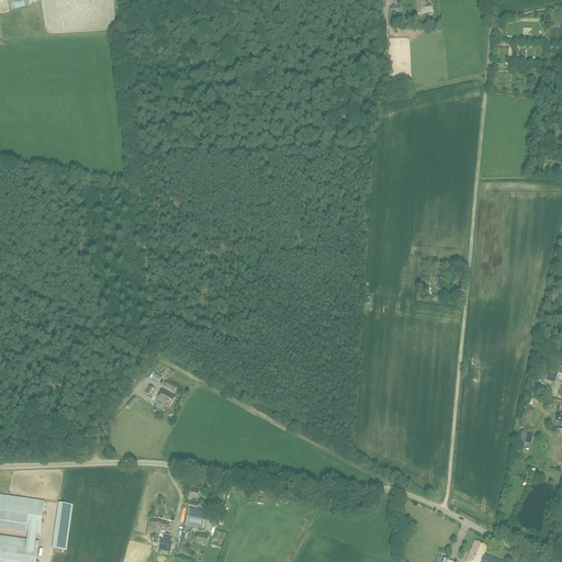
[(11,0),(13,9),(30,6),(27,0),(11,0)]
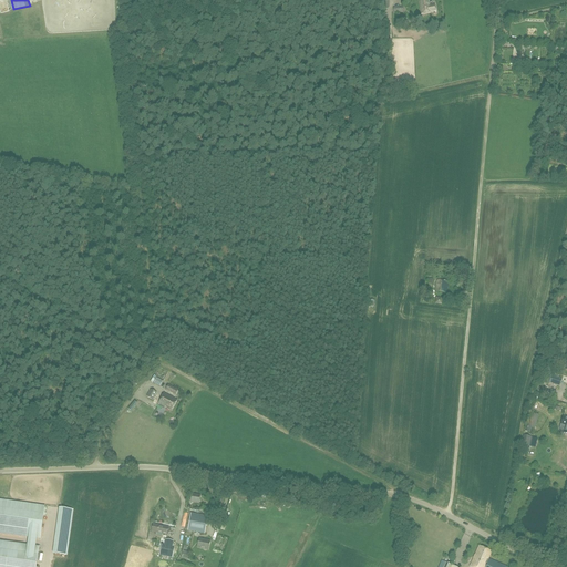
[(434,4),(430,6),(428,0),(422,0),(420,1),(422,13),(431,12),(430,11),(435,10),(434,4)]
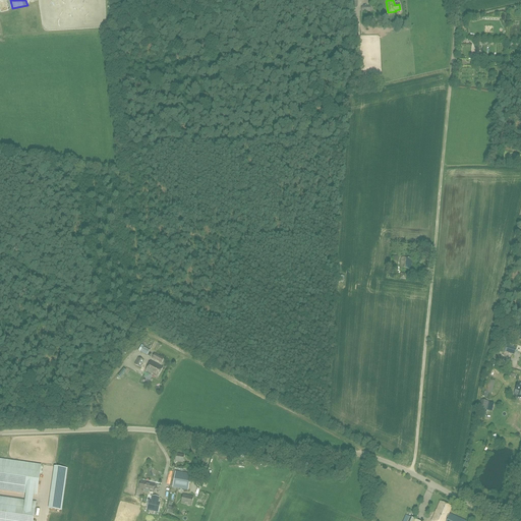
[(400,268),(410,269),(411,258),(401,257),(400,268)]
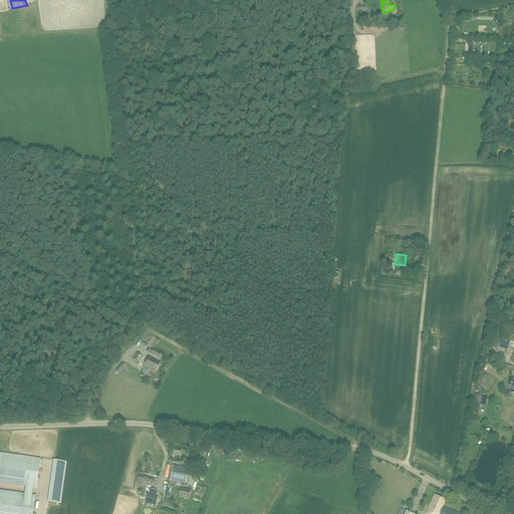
[(497,346),(507,349),(509,343),(499,340),(497,346)]
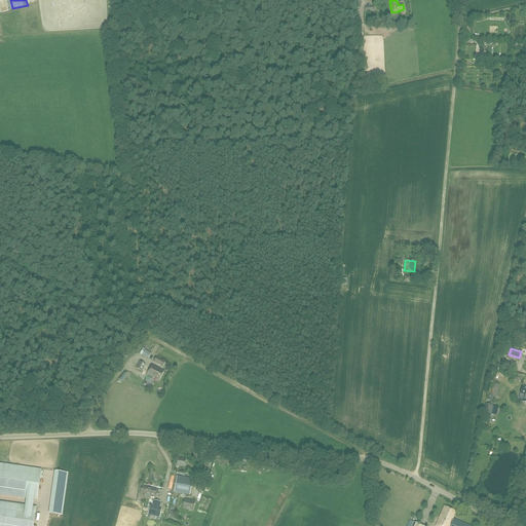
[(165,362),(156,357),(153,362),(162,366),(165,362)]
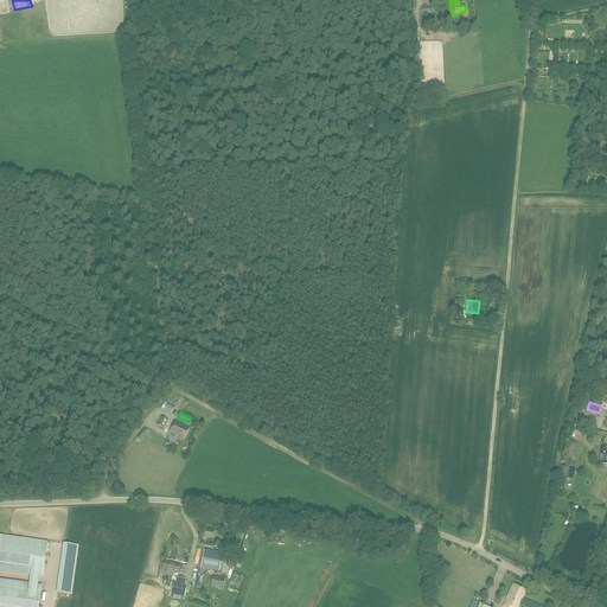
[(161,416),(157,425),(163,428),(167,420),(161,416)]
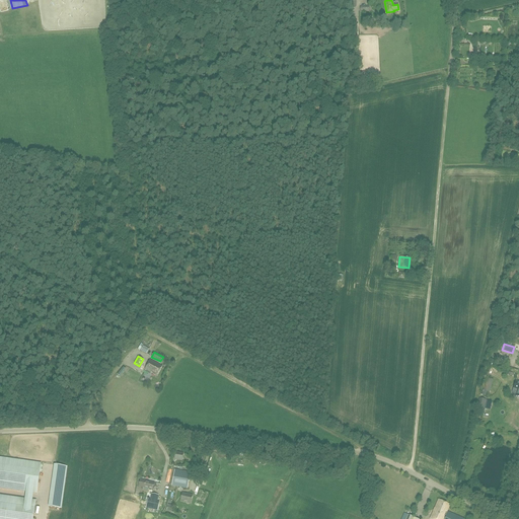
[(150,360),(145,369),(157,375),(162,366),(150,360)]
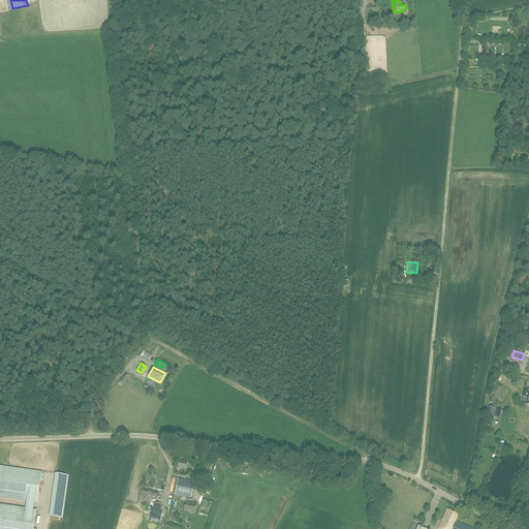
[(490,402),(498,404),(502,387),(495,385),(490,402)]
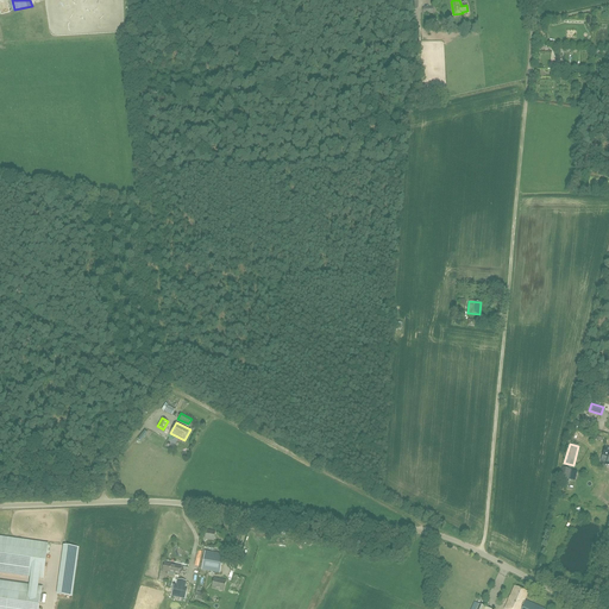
[(576,471),(573,471),(570,470),(571,469),(563,468),(560,478),(575,481),(576,471)]
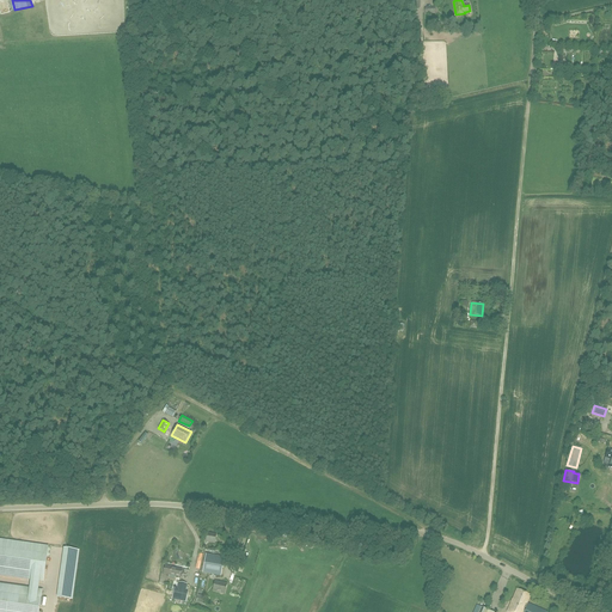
[(214,543),(216,534),(207,533),(206,542),(214,543)]
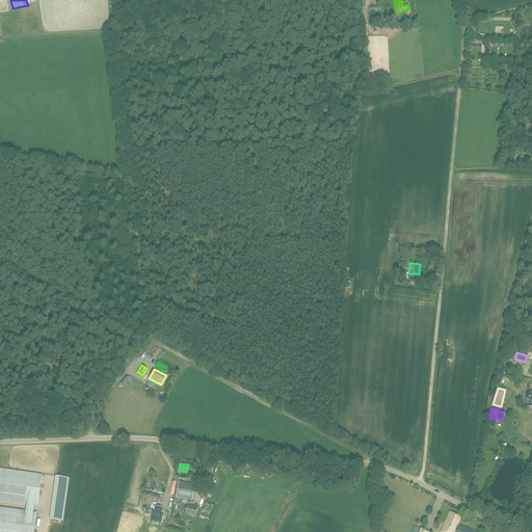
[(0,531),(33,531),(36,512),(34,512),(34,505),(37,506),(42,475),(0,469),(0,500),(27,504),(26,511),(0,507),(0,531)]
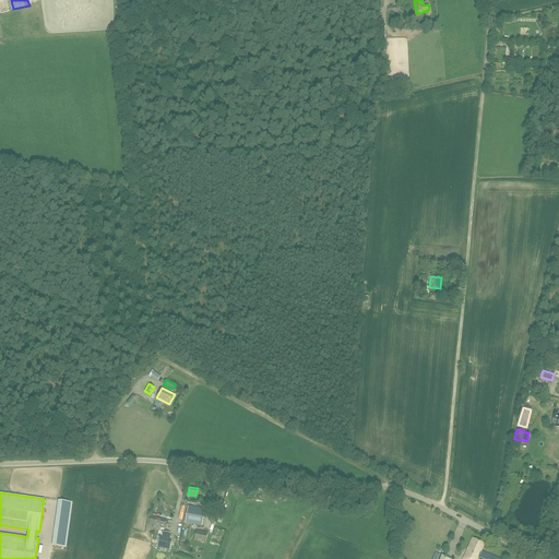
[(73,502),(58,500),(52,546),(67,547),(73,502)]
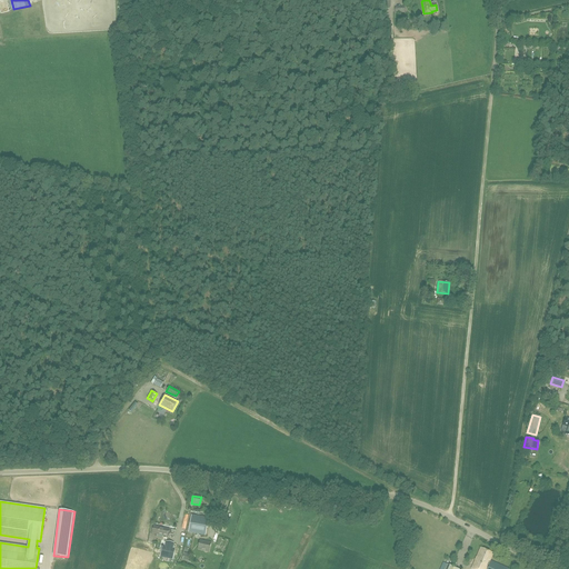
[(209,518),(191,515),(188,532),(206,536),(209,518)]
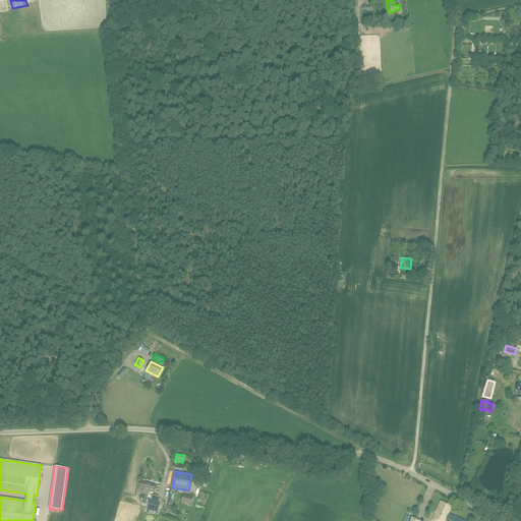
[(140,481),(138,488),(155,491),(155,488),(160,489),(161,486),(150,483),(140,481)]
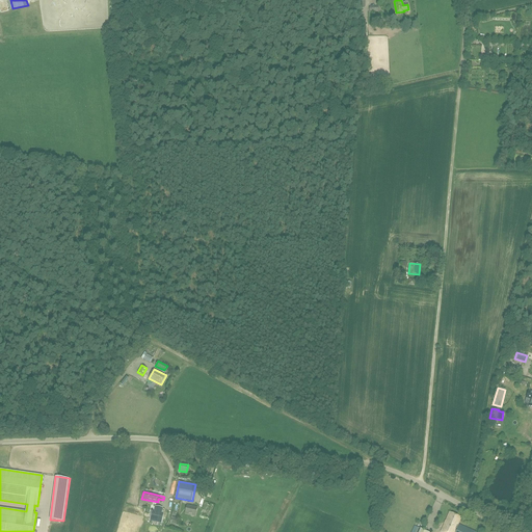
[(187,505),(185,513),(195,515),(197,508),(187,505)]
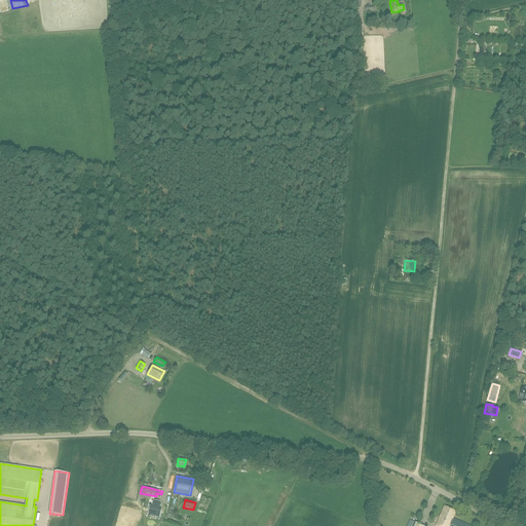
[(150,505),(148,514),(159,517),(161,508),(159,508),(160,502),(154,501),(153,506),(150,505)]
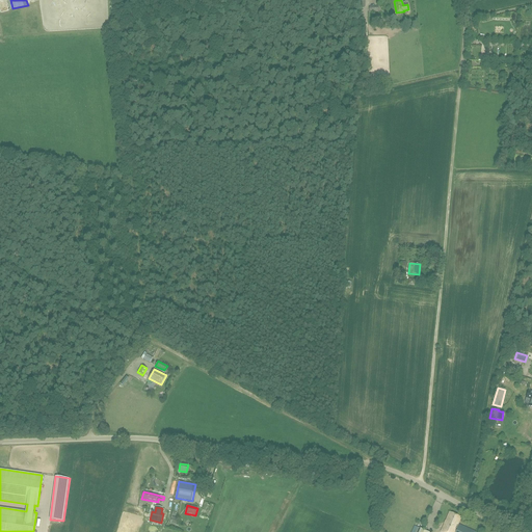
[(457,530),(459,526),(457,525),(460,517),(450,512),(441,531),(442,531),(454,531),(455,529),(457,530)]
